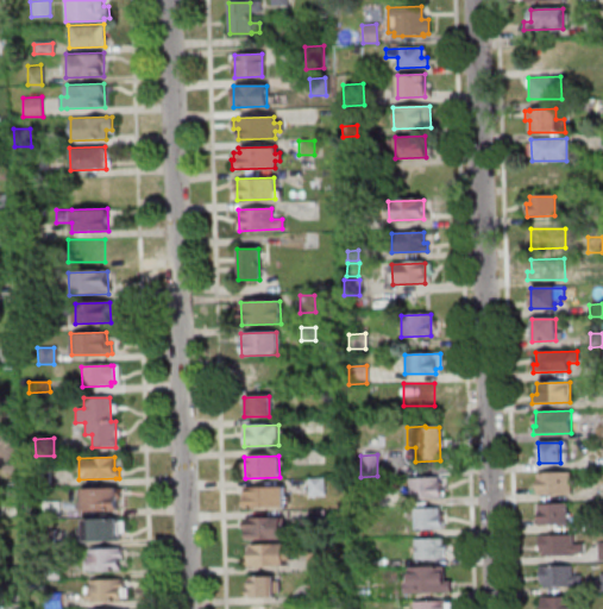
[(49,471),(49,487),(32,487),(31,471),(49,471)]
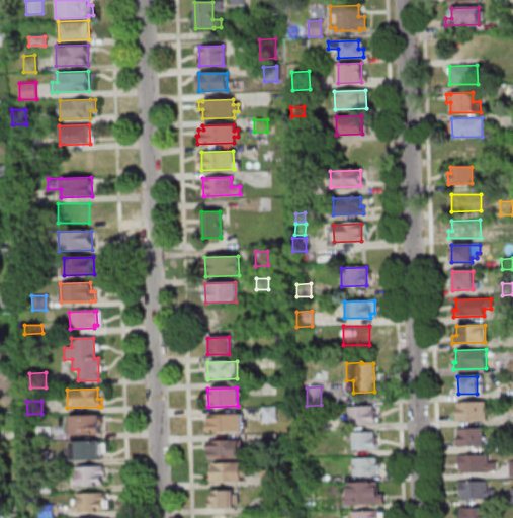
[(485,403),(485,420),(457,420),(457,403),(485,403)]
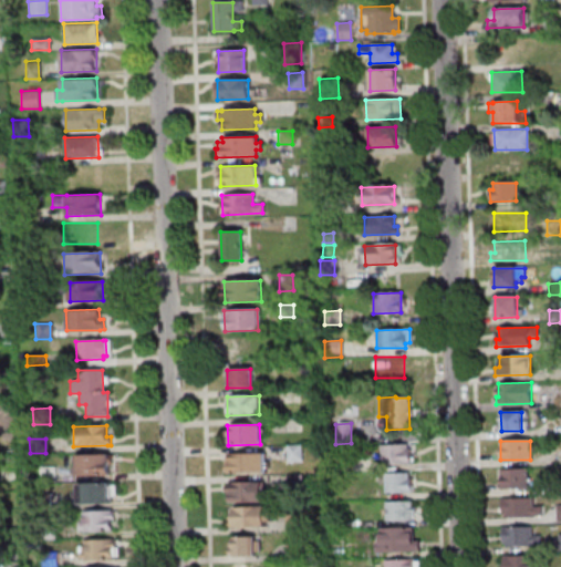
[(380,446),(406,445),(406,451),(408,451),(409,463),(380,464),(380,446)]
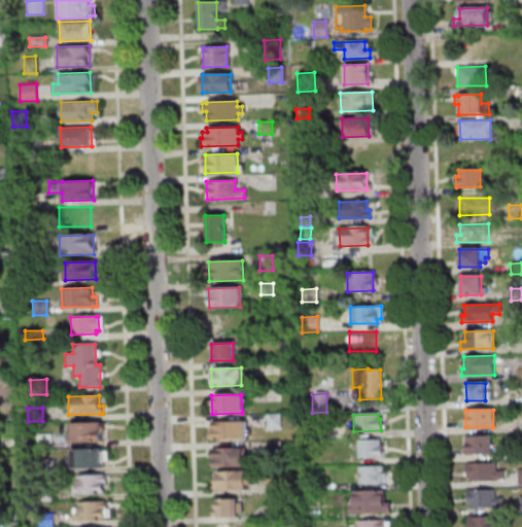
[(266,415),(279,415),(279,429),(266,429),(266,415)]
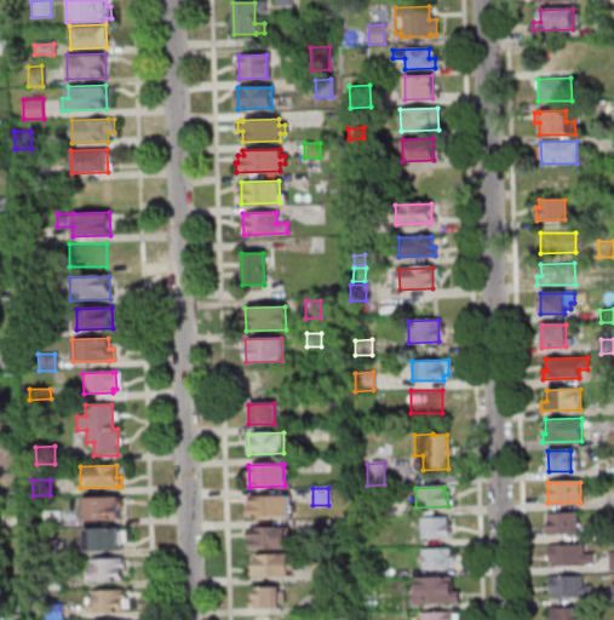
[(80,498),(120,497),(121,518),(80,520),(80,498)]
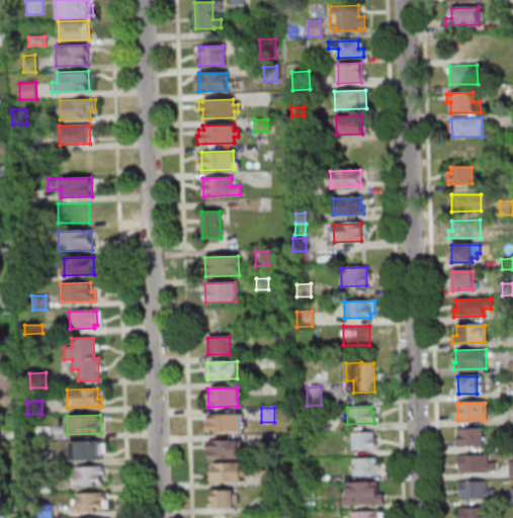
[(208,416),(241,415),(241,432),(209,433),(208,416)]
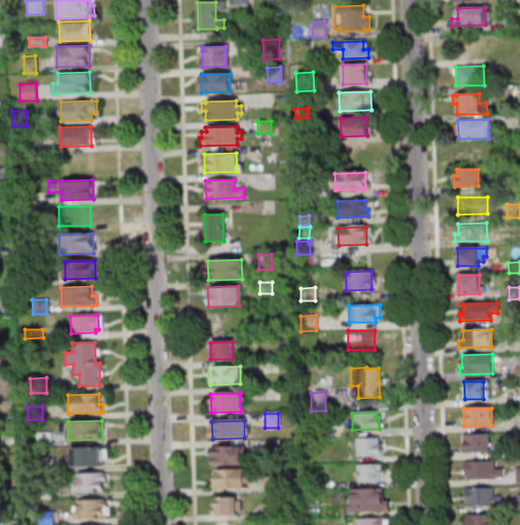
[(464,435),(488,434),(489,453),(463,453),(463,447),(465,447),(464,435)]
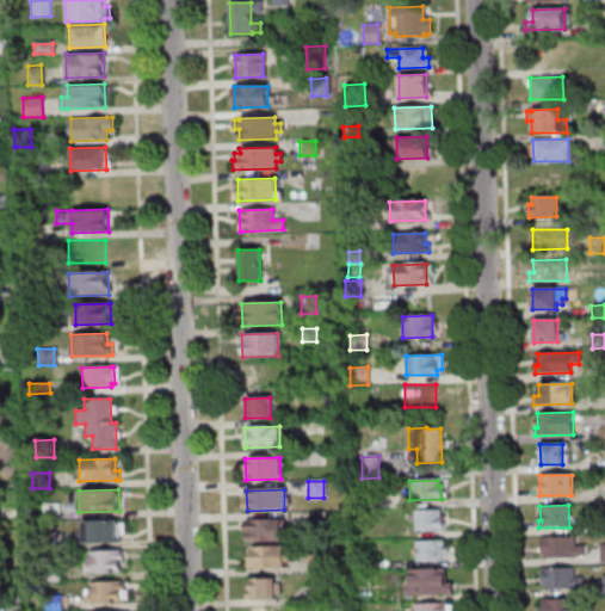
[(0,510),(12,510),(13,520),(0,520),(0,510)]
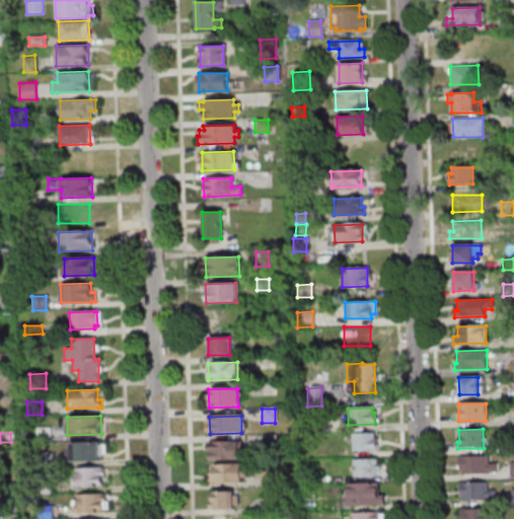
[(352,451),(352,434),(373,434),(373,439),(375,439),(376,450),(352,451)]
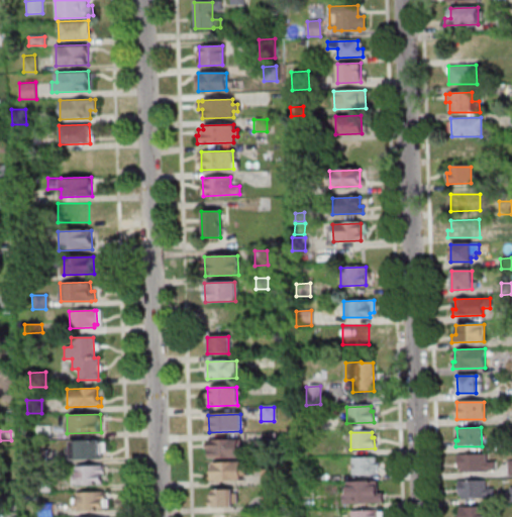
[(99,440),(100,459),(72,460),(66,460),(65,448),(72,447),(71,440),(99,440)]
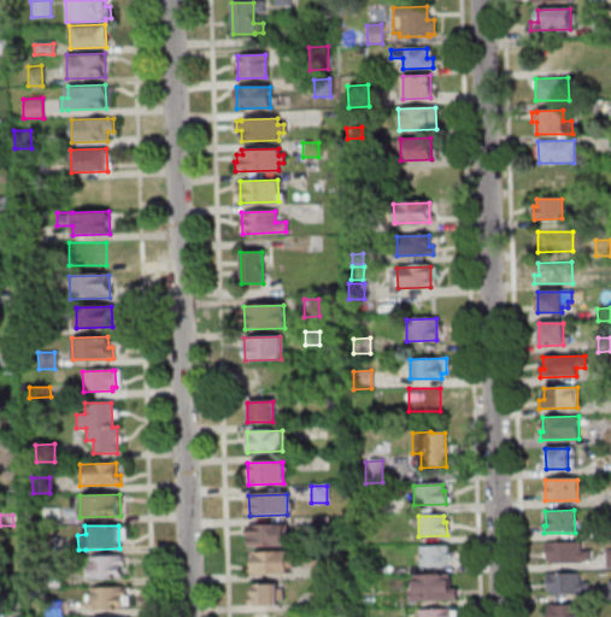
[(247,526),(285,526),(285,536),(292,536),(292,545),(286,545),(286,546),(248,547),(247,526)]
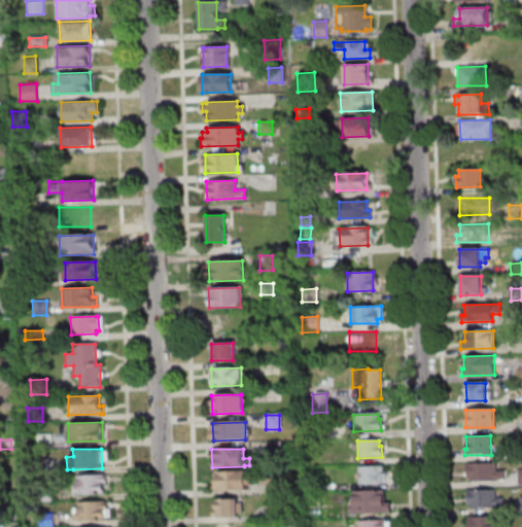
[(494,464),(494,471),(502,471),(502,480),(494,480),(494,481),(468,482),(468,479),(466,479),(465,464),(494,464)]
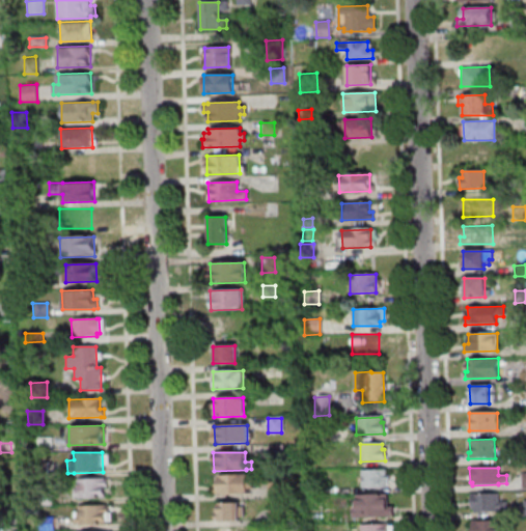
[(385,470),(386,487),(361,488),(361,471),(385,470)]
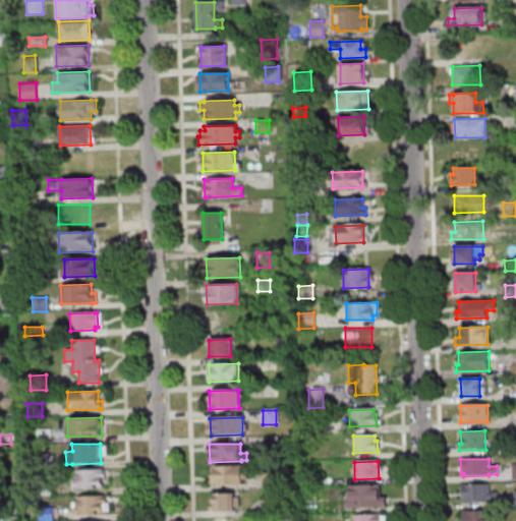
[(213,484),(213,467),(242,466),(242,471),(247,470),(248,479),(242,479),(242,483),(213,484)]
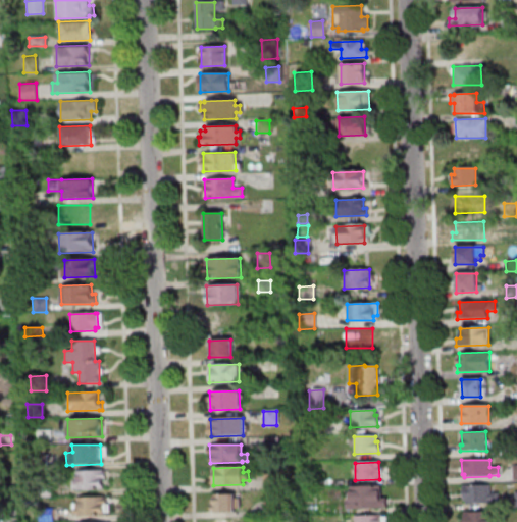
[(102,469),(103,489),(76,490),(76,488),(70,488),(70,482),(75,482),(75,470),(102,469)]
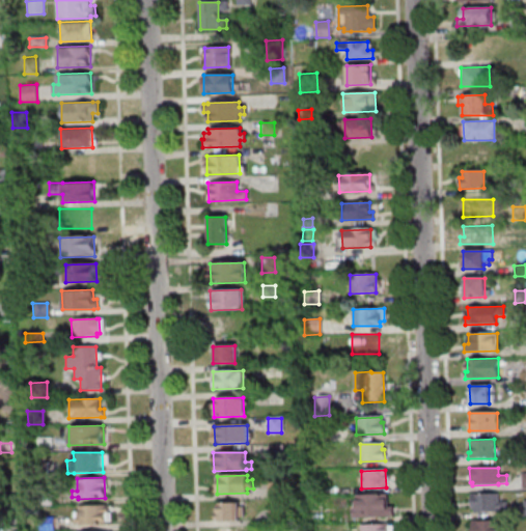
[(267,482),(281,482),(282,498),(267,498),(267,482)]
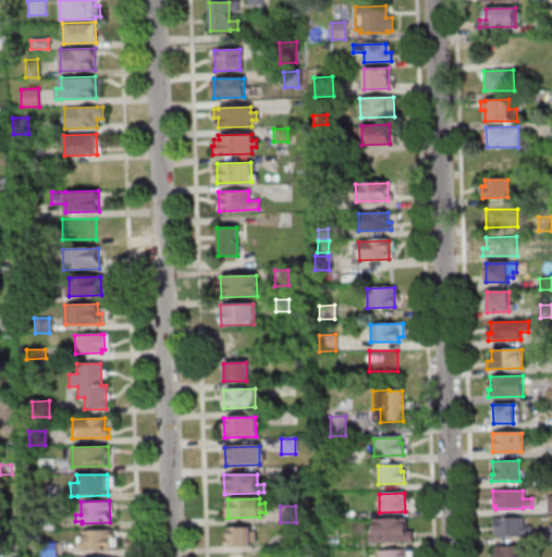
[(54,517),(56,530),(38,531),(37,517),(54,517)]
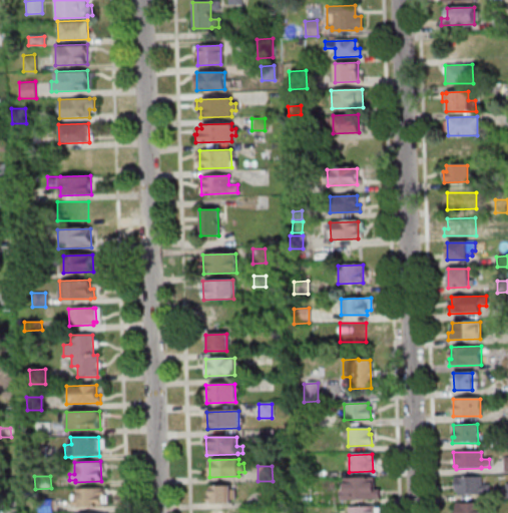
[(454,478),(480,477),(480,485),(488,485),(488,493),(481,493),(481,494),(458,495),(457,492),(455,492),(454,478)]
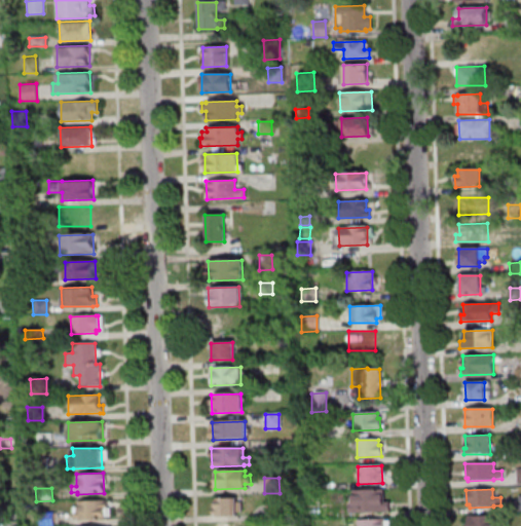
[(351,491),(382,490),(382,503),(388,502),(388,513),(348,514),(348,505),(352,505),(351,491)]
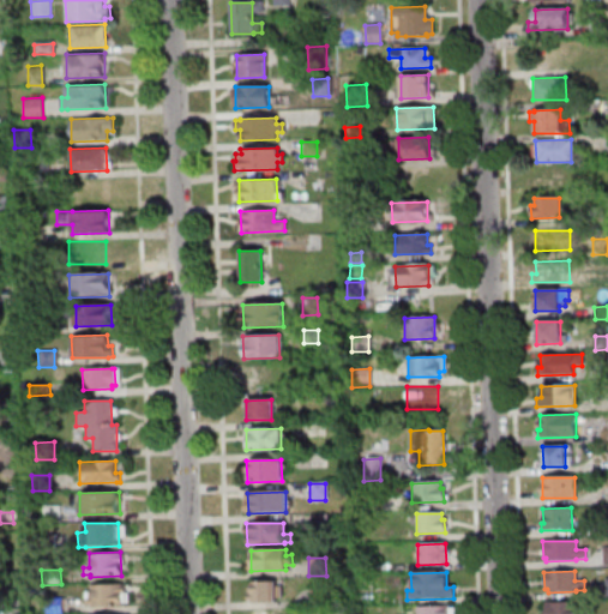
[(275,602),(252,603),(252,601),(248,601),(248,593),(252,593),(252,583),(275,582),(275,602)]
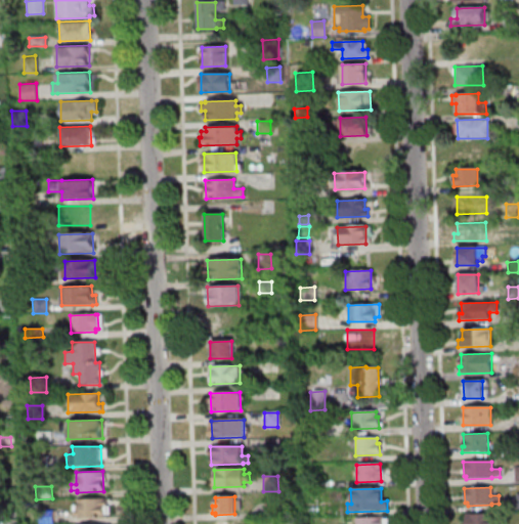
[(104,515),(104,518),(77,518),(73,519),(72,511),(77,511),(77,499),(104,498),(104,507),(109,507),(110,514),(104,515)]
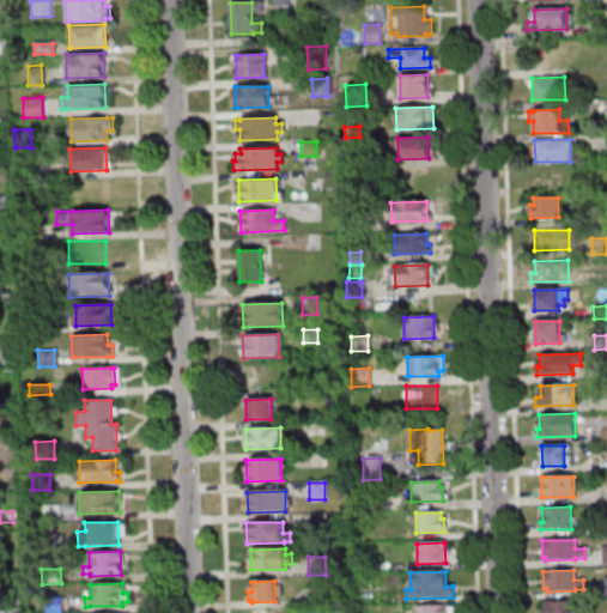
[(326,606),(309,606),(309,589),(326,589),(326,606)]
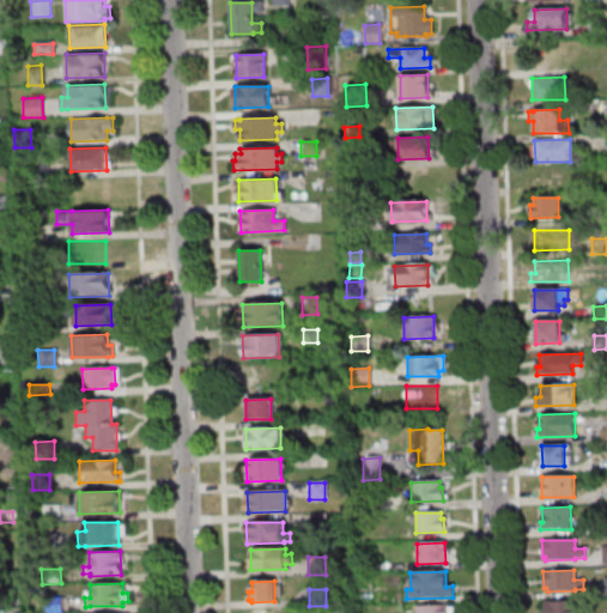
[(0,612),(0,599),(19,598),(19,612),(0,612)]
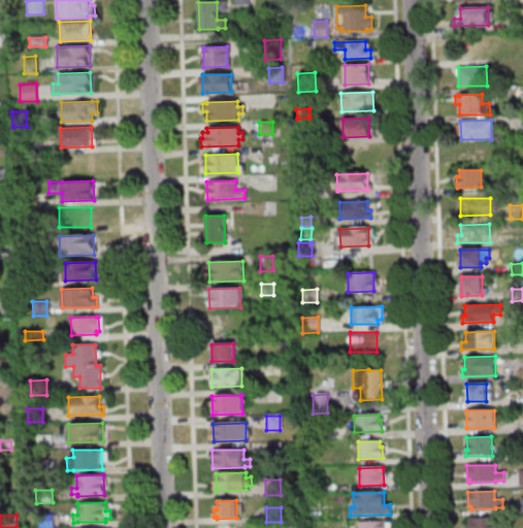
[(54,516),(54,527),(39,527),(39,516),(54,516)]
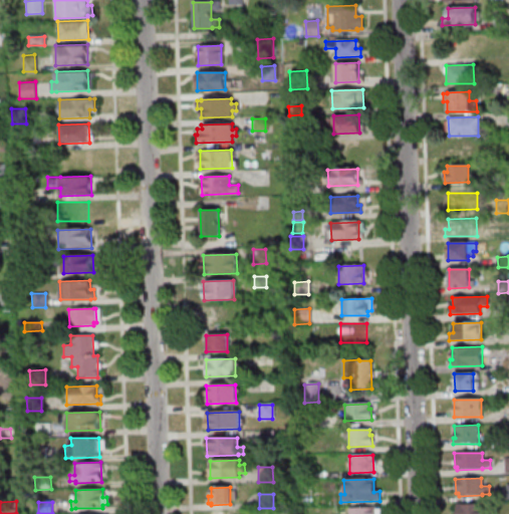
[(456,513),(456,505),(482,504),(482,513),(456,513)]
